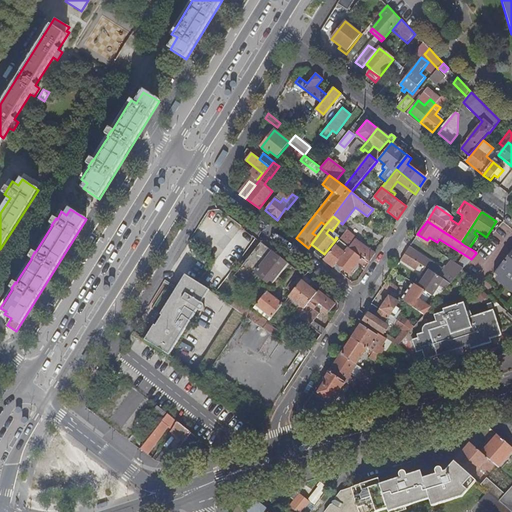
[(317,236),(325,225),(321,222),(312,233),(317,236)]
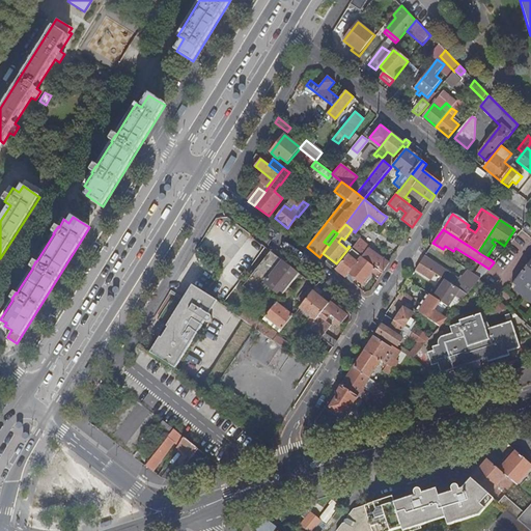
[(360,239),(352,249),(362,258),(363,257),(383,272),(389,263),(368,249),(370,247),(360,239)]
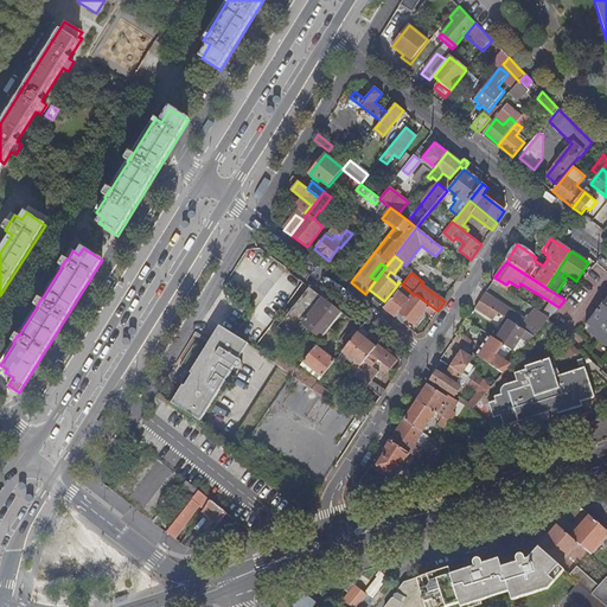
[(494,278),(493,281),(508,292),(512,283),(509,281),(506,285),(494,278)]
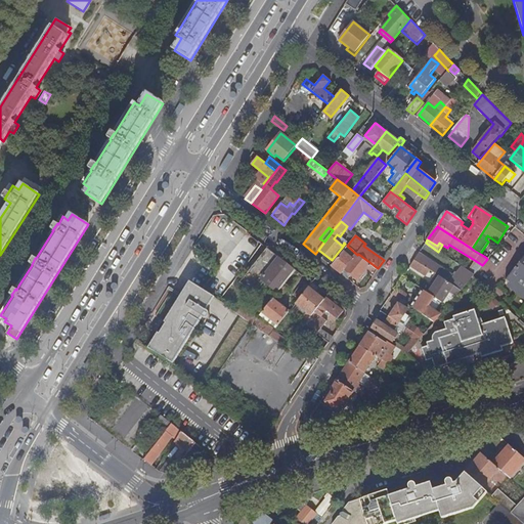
[(357,255),(347,246),(331,266),(348,279),(351,274),(358,279),(365,270),(373,276),(377,270),(357,255)]
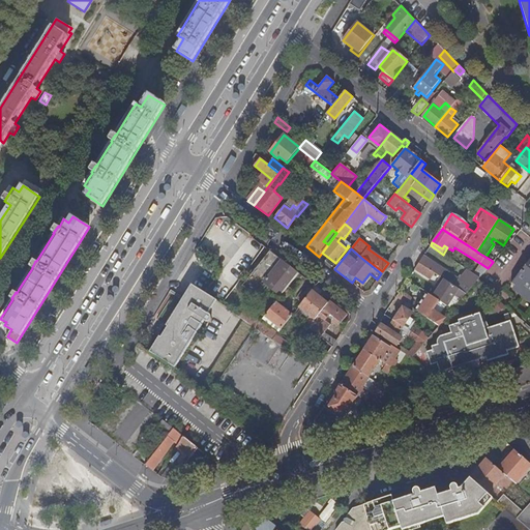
[(242,286),(254,296),(269,277),(272,273),(282,261),(270,252),(262,262),(242,286)]
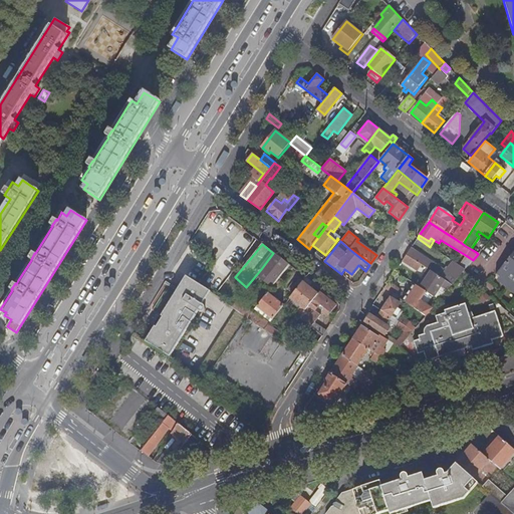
[(431,271),(444,280),(445,281),(452,285),(463,272),(465,269),(460,266),(457,264),(449,273),(420,254),(411,248),(407,255),(415,261),(418,262),(422,265),(428,269),(431,271)]
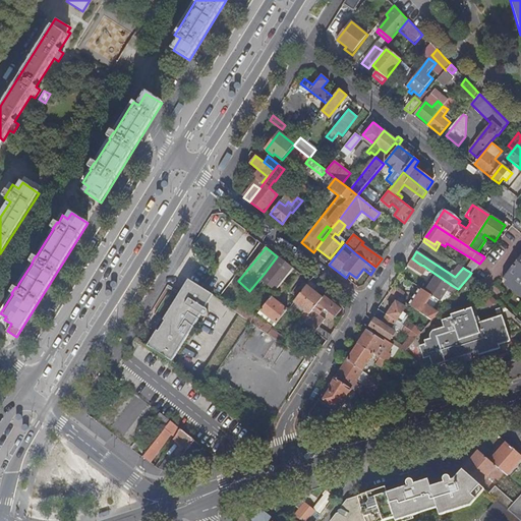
[(520,254),(502,277),(520,293),(520,254)]
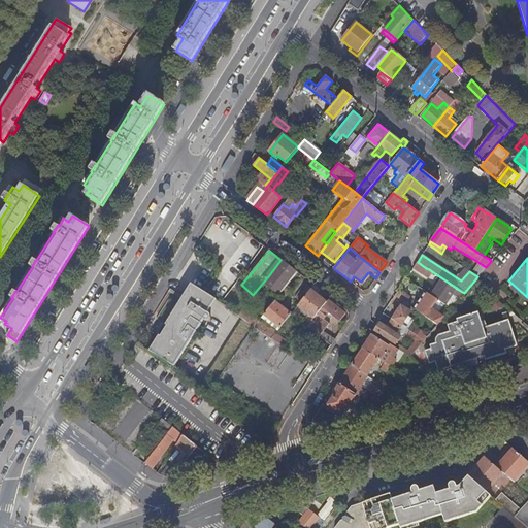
[(284,290),(287,286),(298,272),(282,260),(267,278),(273,284),(281,274),(284,276),(277,285),(284,290)]
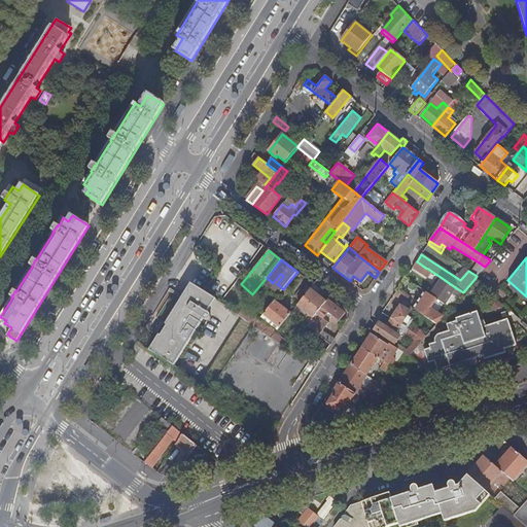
[(412,268),(423,275),(428,269),(425,268),(417,261),(412,268)]
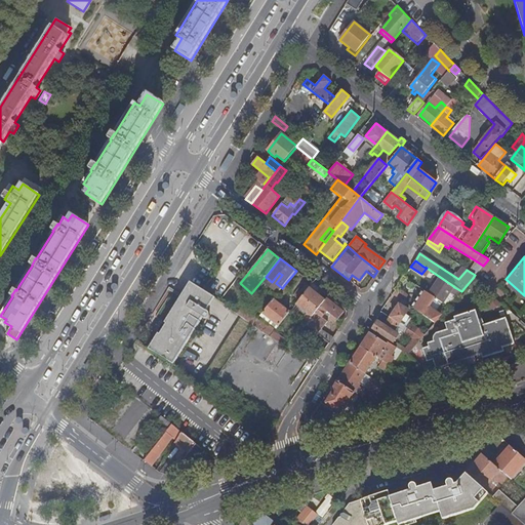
[(470,272),(475,275),(483,266),(477,261),(470,272)]
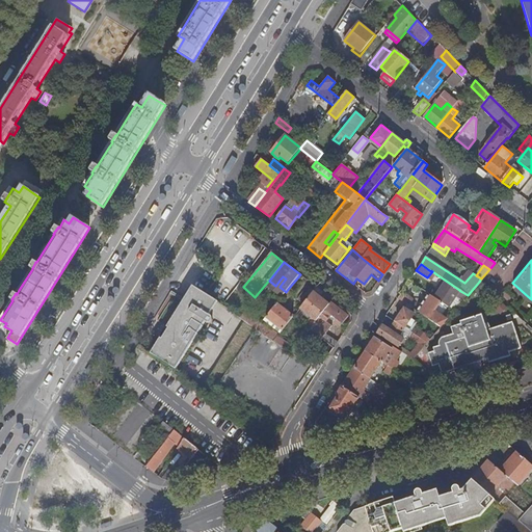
[(432,281),(436,274),(432,271),(427,277),(432,281)]
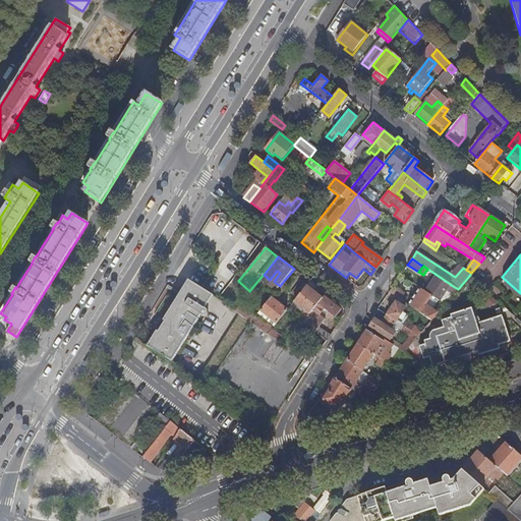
[(445,304),(458,289),(451,285),(450,284),(437,275),(433,273),(430,279),(433,281),(430,285),(428,289),(426,292),(431,296),(439,300),(445,304)]
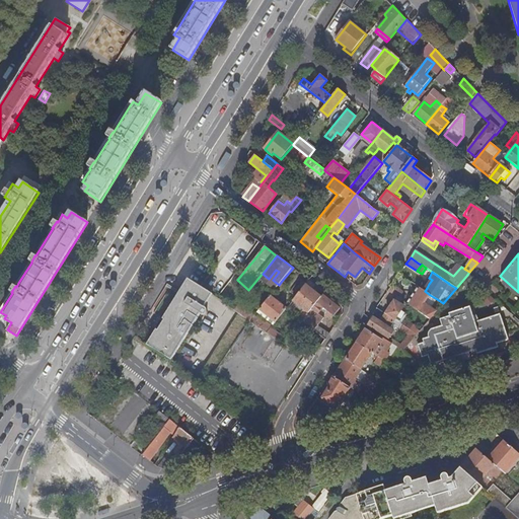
[(296,297),(305,284),(299,279),(289,291),(296,297)]
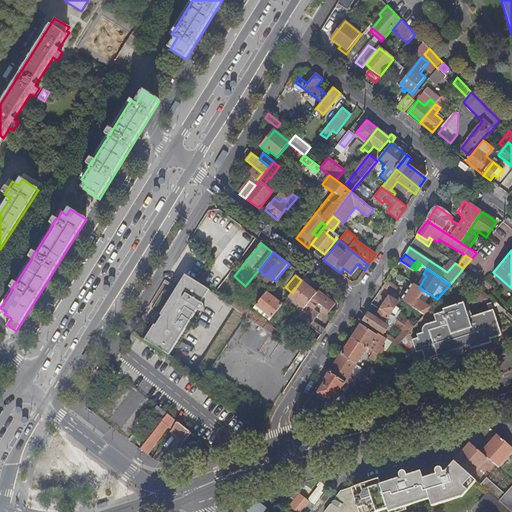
[(188,276),(180,289),(203,303),(210,290),(188,276)]
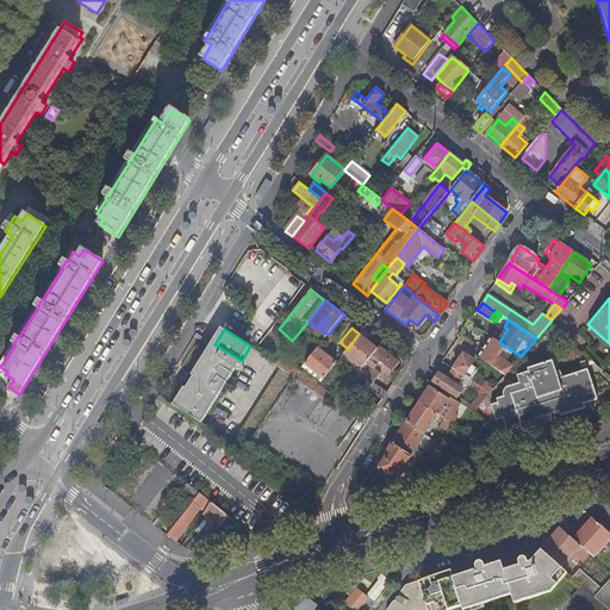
[(371,335),(363,329),(359,334),(348,349),(344,354),(348,356),(347,360),(349,361),(350,359),(355,362),(358,363),(352,371),(358,375),(378,349),(366,341),(371,335)]
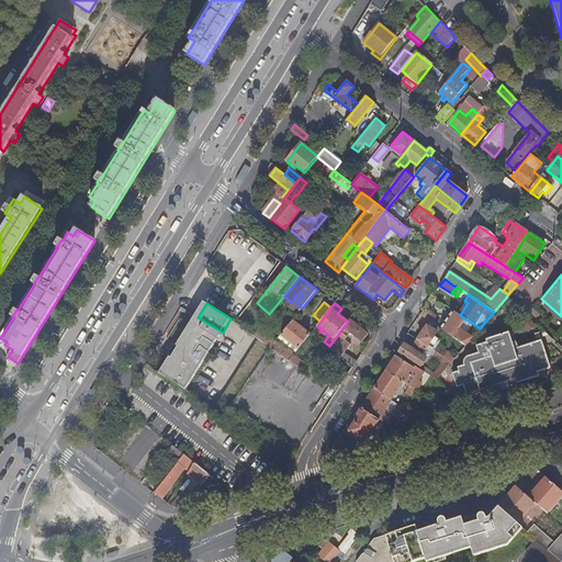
[(302,308),(299,314),(303,317),(310,307),(305,304),(302,308)]
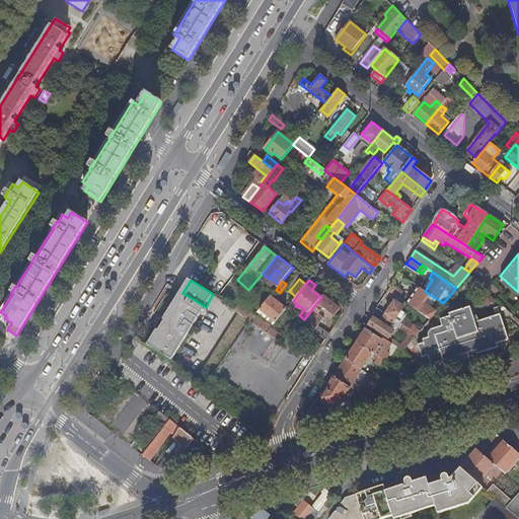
[(241,293),(229,284),(218,298),(224,303),(229,297),(235,301),(241,293)]
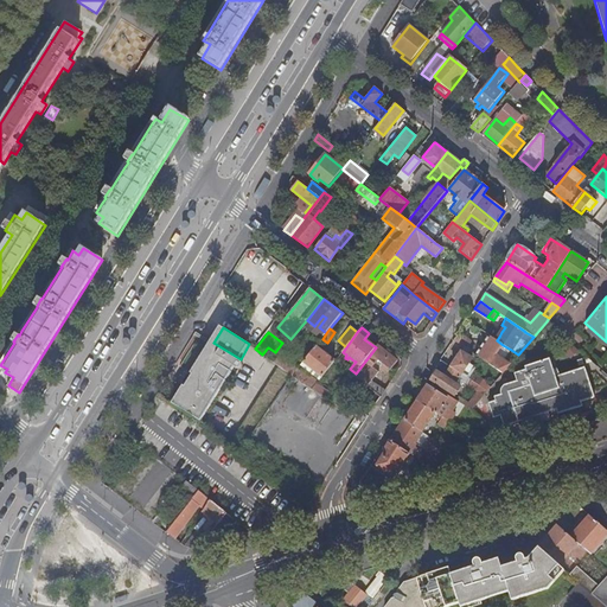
[(304,349),(311,353),(315,347),(321,339),(313,333),(307,340),(308,342),(304,349)]
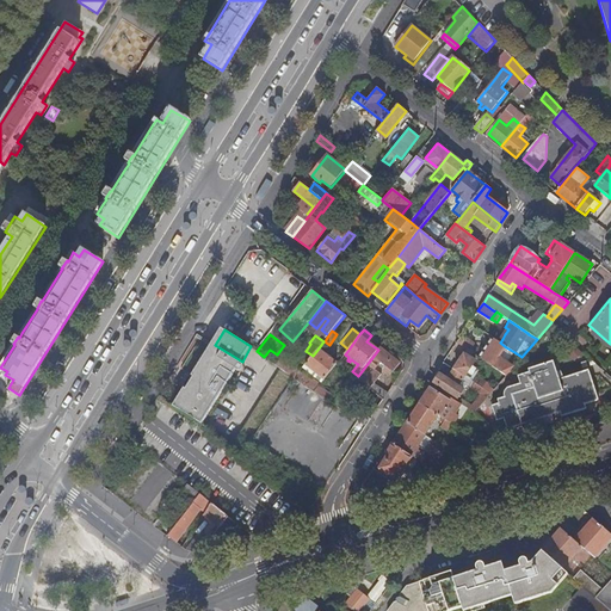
[(479,358),(506,376),(513,368),(507,363),(499,358),(506,347),(500,343),(492,338),(486,346),(482,344),(476,343),(475,344),(462,335),(457,343),(469,351),(479,358)]
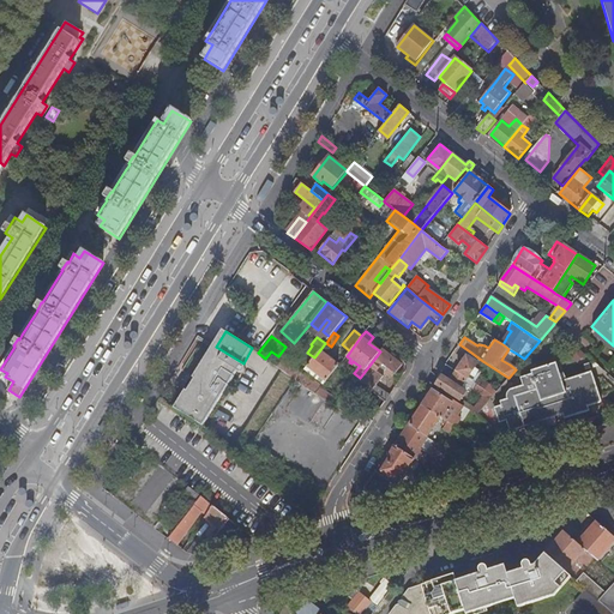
[(216,347),(175,410),(178,410),(200,425),(203,427),(238,372),(238,373),(239,373),(240,373),(241,373),(244,372),(245,369),(246,368),(246,367),(245,365),(244,363),(216,347)]
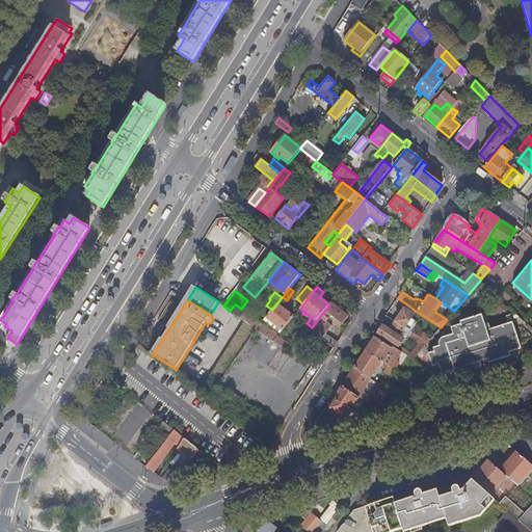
[(330,302),(329,304),(312,327),(310,329),(334,348),(338,342),(325,335),(333,326),(326,321),(329,318),(341,326),(348,316),(330,302)]
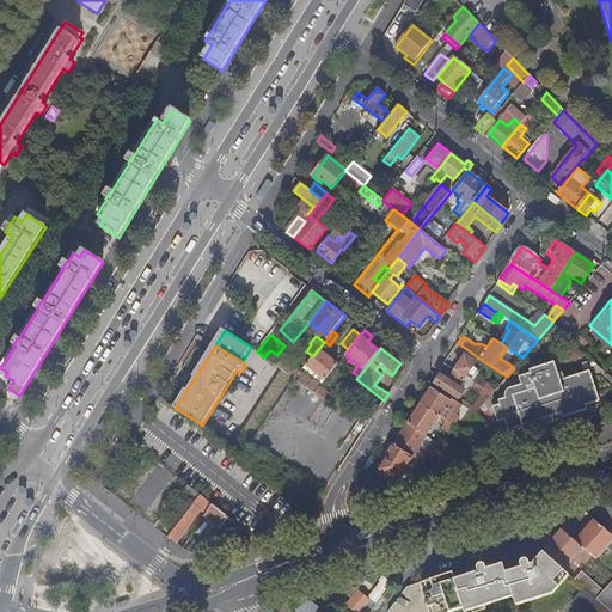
[(515,353),(507,348),(500,359),(508,363),(515,353)]
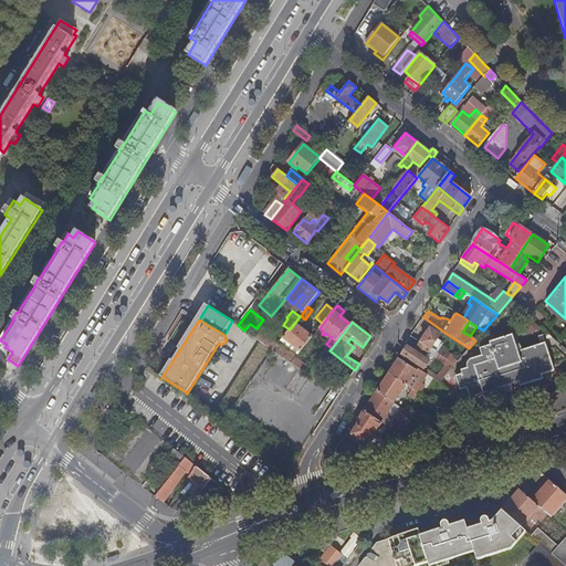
[(290,329),(281,341),(284,343),(286,341),(301,352),(312,337),(294,324),(290,329)]
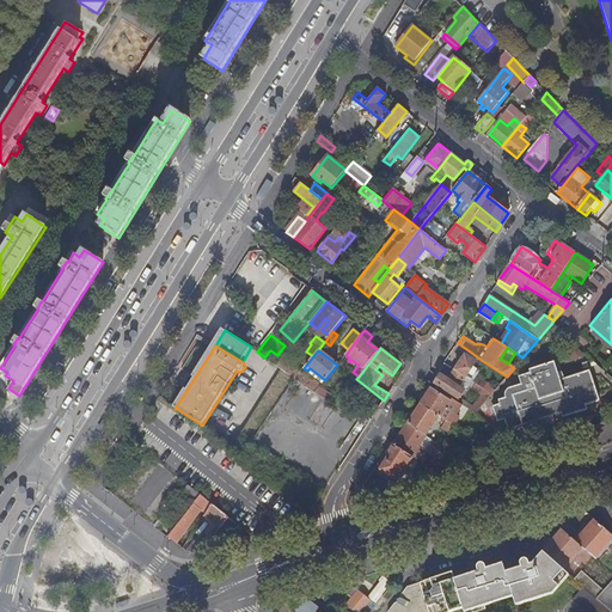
[(465,355),(456,371),(471,381),(475,377),(471,374),(478,363),(465,355)]
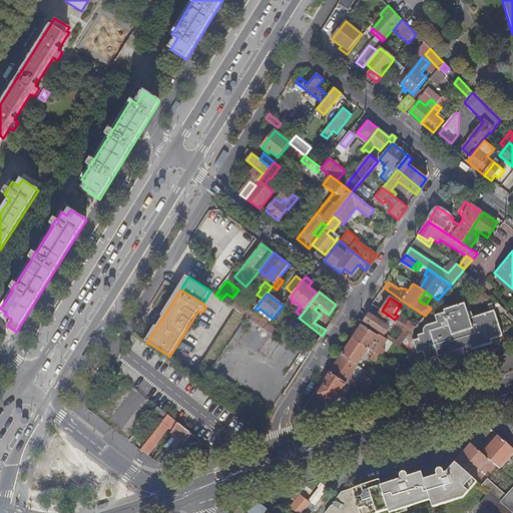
[(231,307),(236,311),(247,318),(252,312),(235,302),(231,307)]
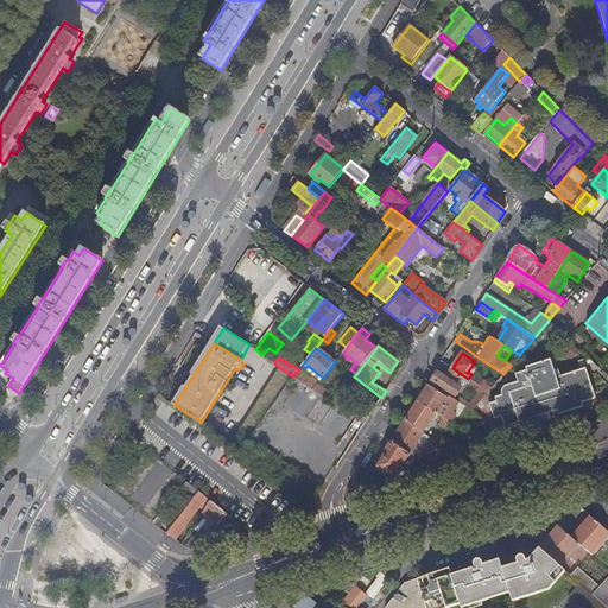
[(502,396),(495,398),(496,403),(489,404),(495,419),(502,417),(506,428),(557,410),(558,415),(584,406),(583,401),(595,398),(586,368),(562,375),(558,368),(555,371),(551,360),(525,367),(526,371),(515,374),(518,382),(505,387),(502,390),(501,391),(502,396)]
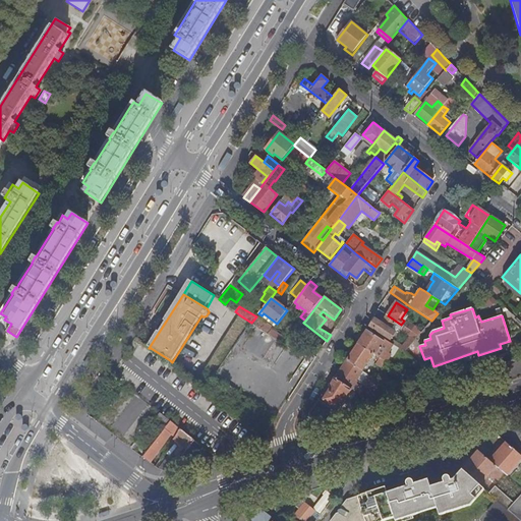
[(379,309),(374,315),(383,321),(381,324),(374,320),(369,327),(390,340),(395,333),(391,330),(394,326),(400,329),(402,325),(401,325),(388,315),(379,309)]
